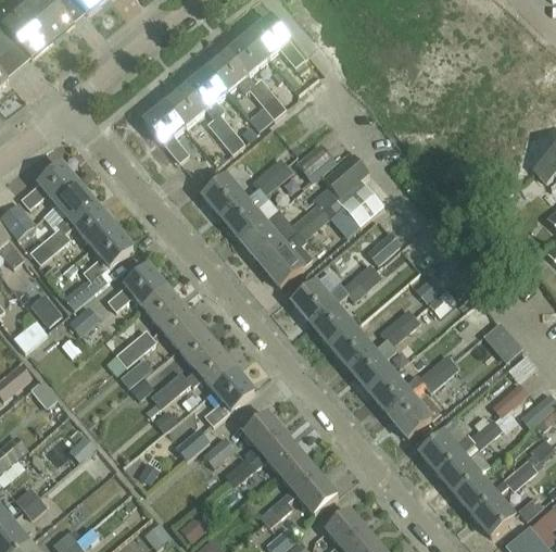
[(20,0),(24,5),(53,40),(75,23),(61,7),(68,0),(20,0)]
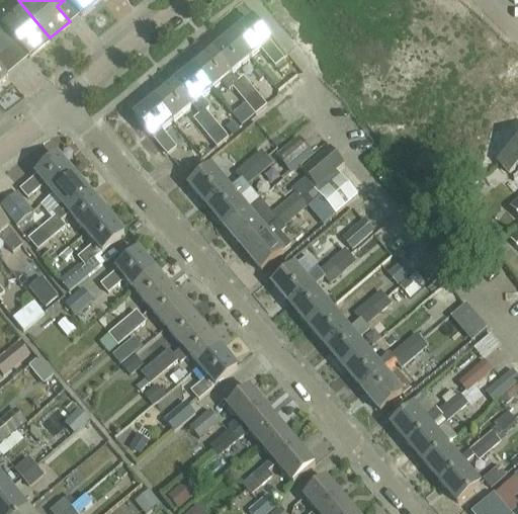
[(71,0),(80,11),(93,0),(71,0)]
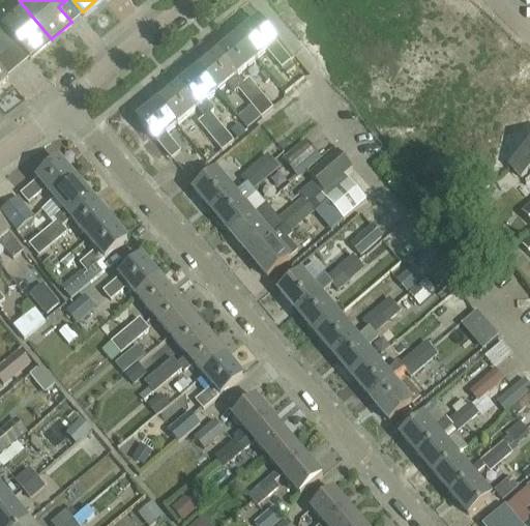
[(0,20),(0,41),(7,51),(18,41),(30,56),(51,38),(23,5),(2,23),(0,20)]
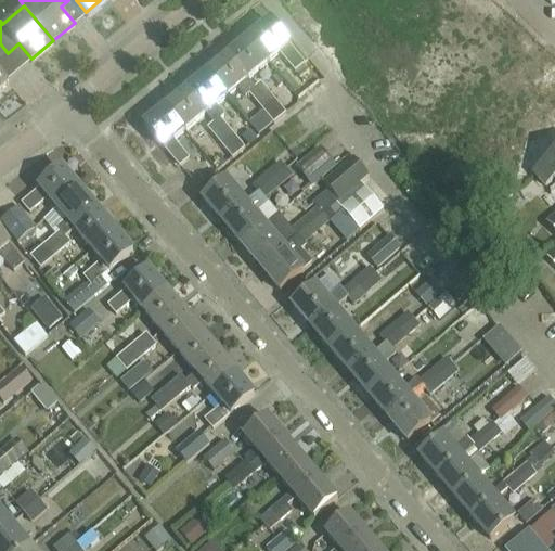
[(465,71),(498,41),(468,9),(462,9),(454,15),(469,17),(468,26),(463,30),(441,28),(433,35),(450,37),(449,47),(436,46),(427,37),(411,52),(429,54),(428,65),(396,62),(369,87),(368,94),(403,135),(464,79),(465,71)]
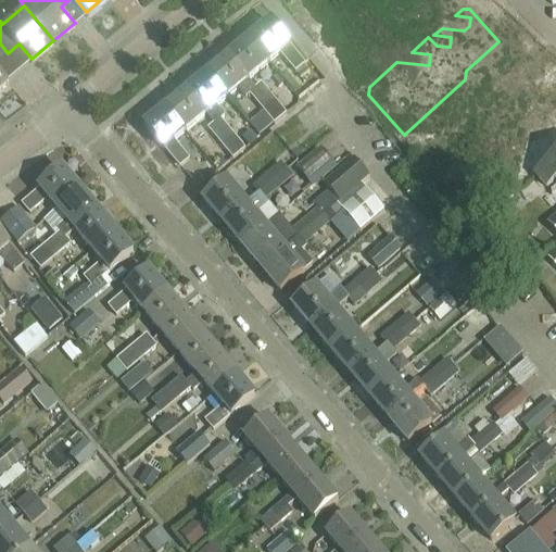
[(249,35),(268,59),(280,49),(294,67),(304,60),(289,41),(290,41),(270,17),(249,35)]
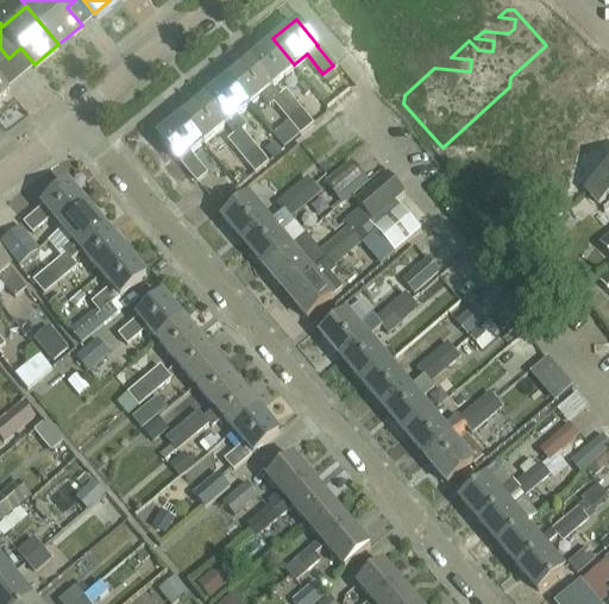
[(294,64),(272,38),(250,57),(270,83),(294,64)]
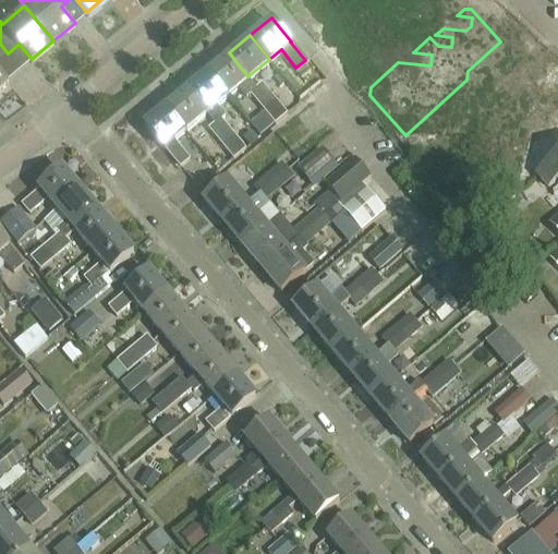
[(255,85),(247,76),(229,52),(207,70),(227,94),(238,84),(245,94),(250,91),(250,89),(255,85)]
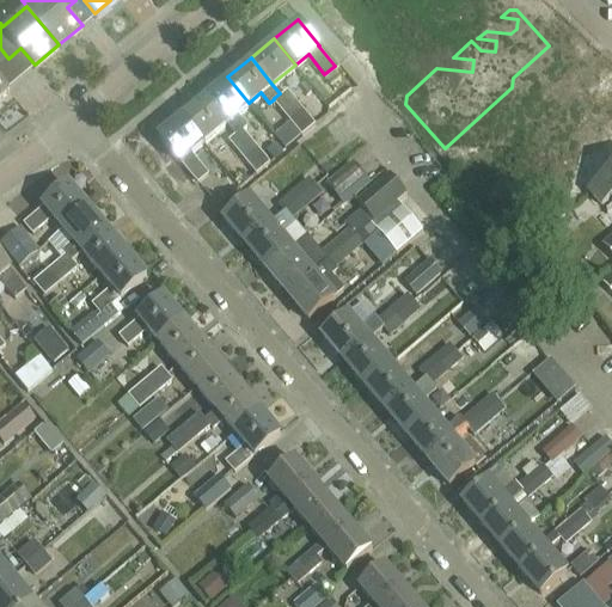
[(228,138),(242,154),(254,143),(240,127),(245,123),(237,112),(249,103),(227,77),(204,96),(225,121),(234,133),(228,138)]
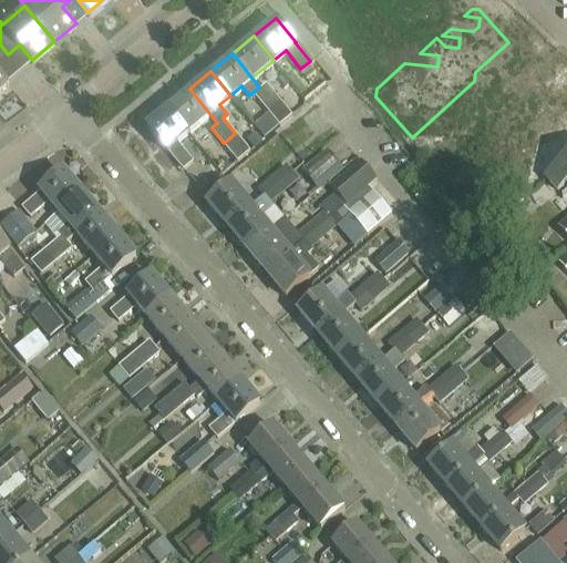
[(277,96),(265,82),(259,86),(254,91),(254,92),(266,106),(277,96)]
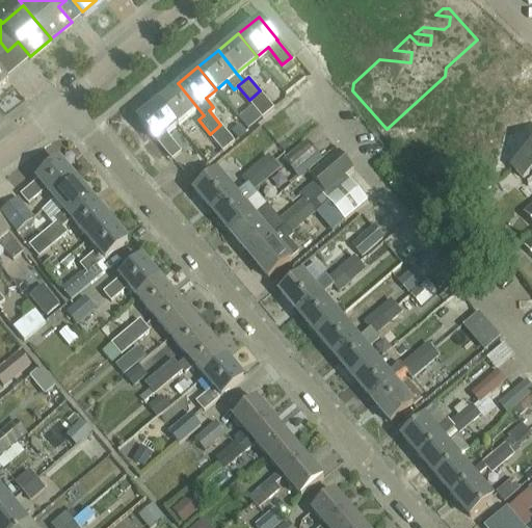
[(178,83),(157,99),(176,122),(195,105),(178,83)]
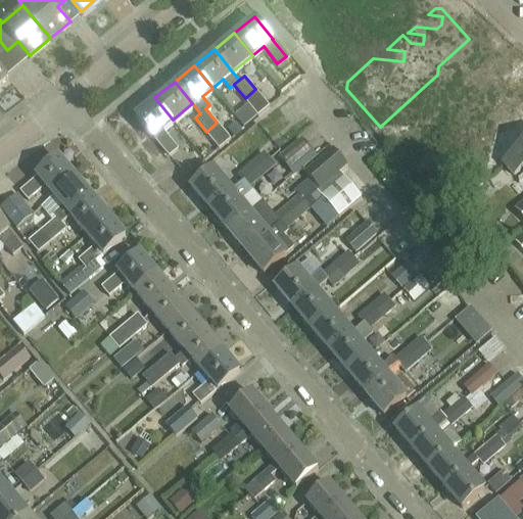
[(267,103),(255,89),(245,98),(256,112),(267,103)]
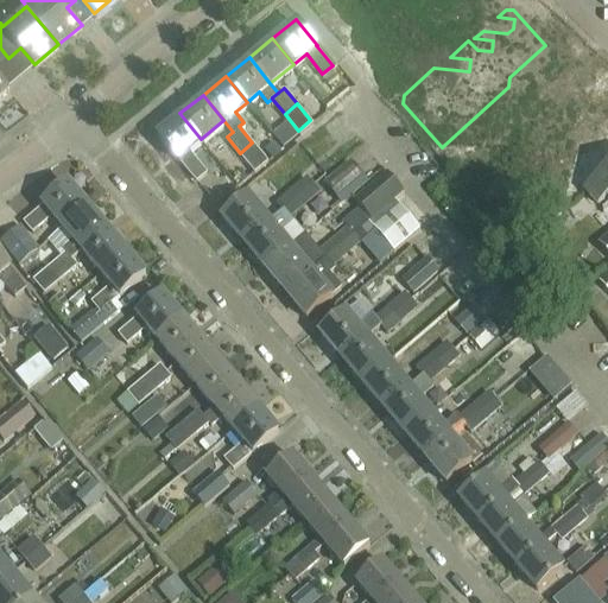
[(189,148),(201,139),(179,113),(156,133),(177,159),(179,157),(196,177),(206,169),(189,148)]
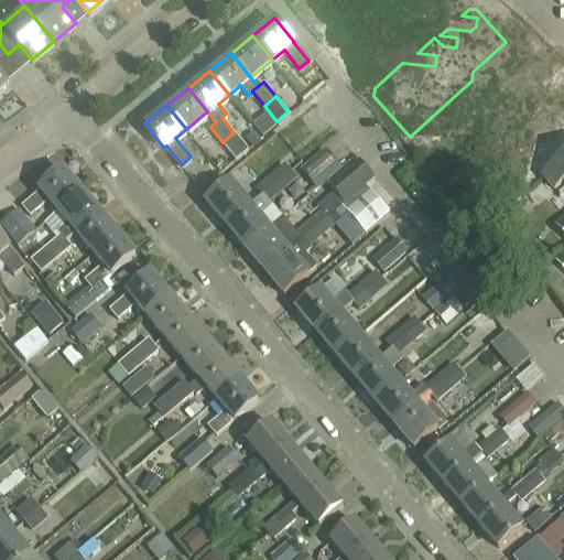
[(234,132),(223,142),(235,157),(247,148),(234,132)]
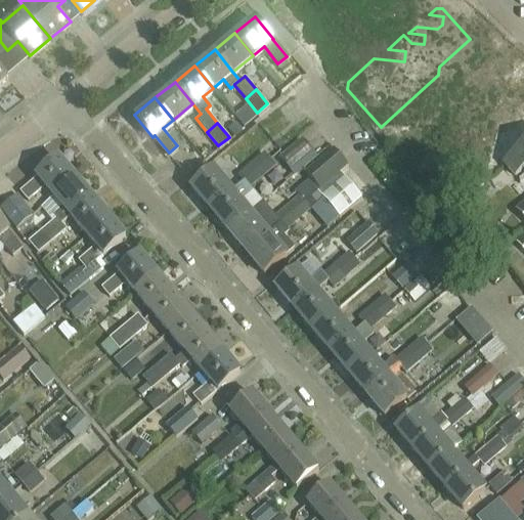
[(523,141),(504,160),(514,172),(523,163),(523,141)]
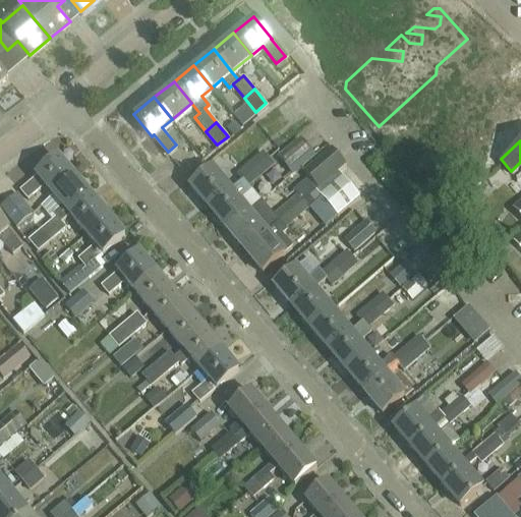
[(293,171),(314,153),(305,141),(284,160),(293,171)]
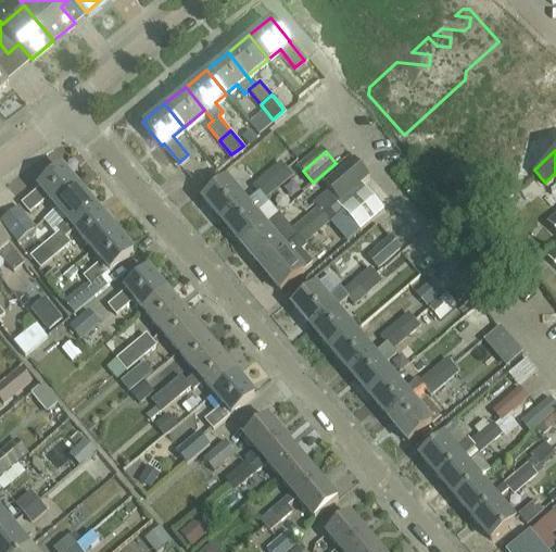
[(354,155),(325,179),(340,198),(369,173),(354,155)]
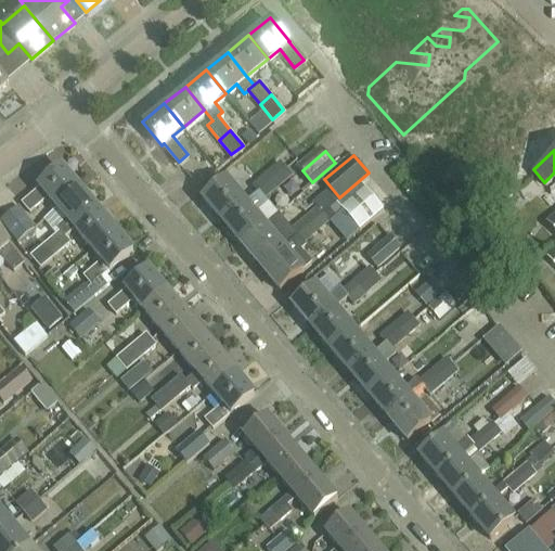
[(275,182),(289,171),(280,159),(266,171),(275,182)]
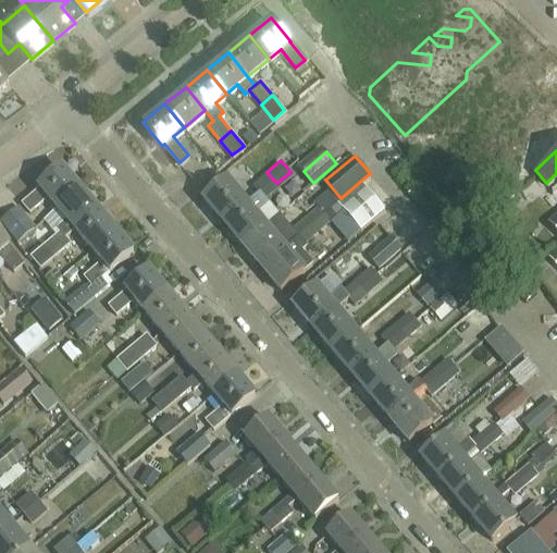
[(57,205),(79,185),(62,163),(39,184),(21,200),(28,210),(48,194),(57,205)]
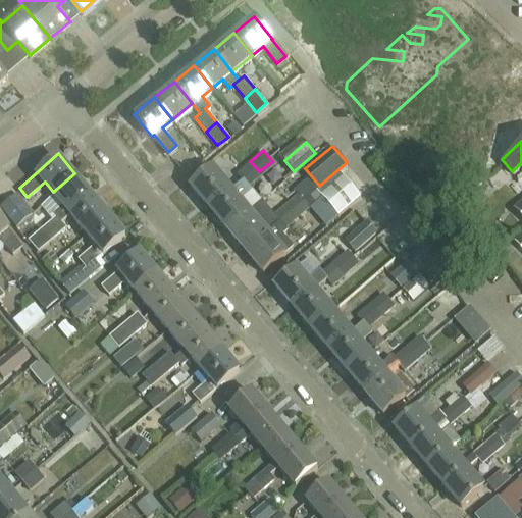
[(190,184),(208,205),(242,176),(247,183),(259,171),(250,161),(238,171),(235,168),(222,178),(211,165),(190,184)]
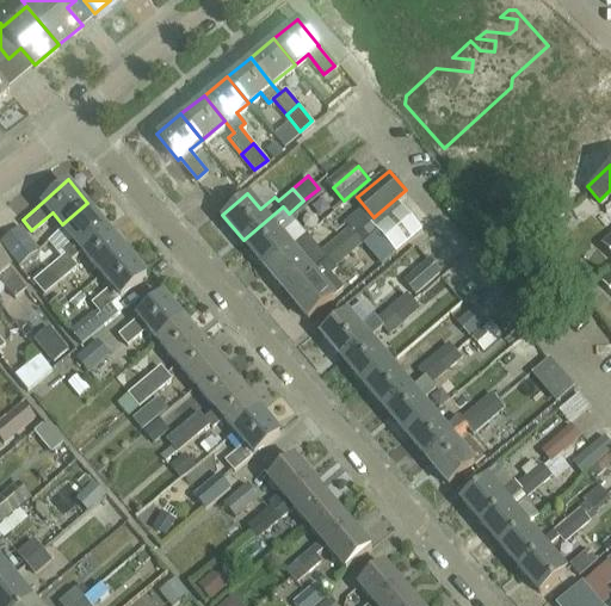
[(421,227),(397,198),(370,221),(395,249),(421,227)]
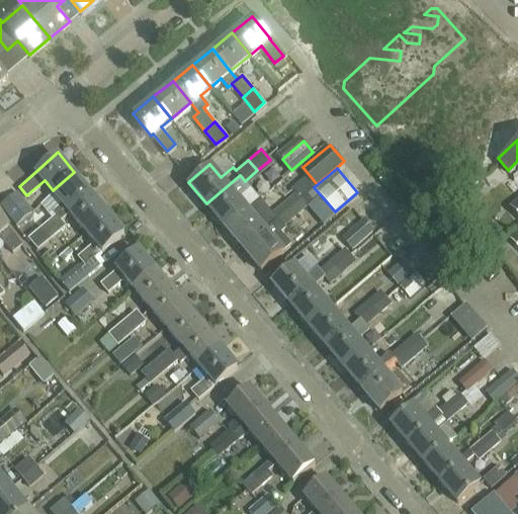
[(74,172),(53,190),(61,199),(52,207),(56,211),(60,218),(69,209),(91,191),(85,184),(88,181),(78,169),(74,172)]
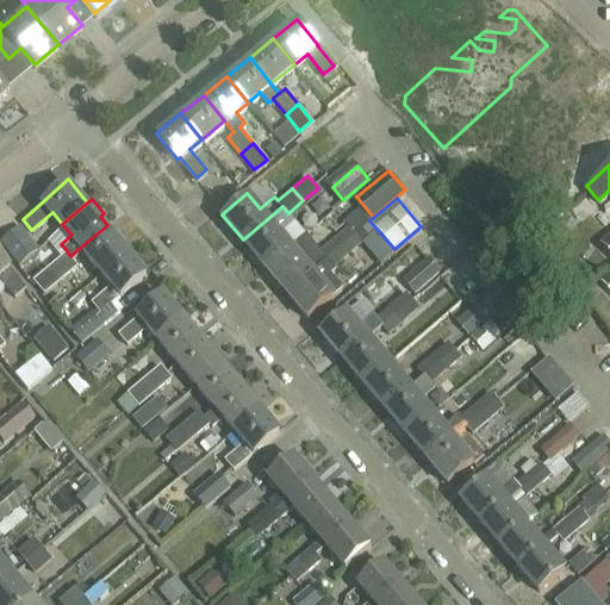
[(282,206),(243,239),(265,264),(290,244),(278,230),(292,218),(288,213),(282,206)]
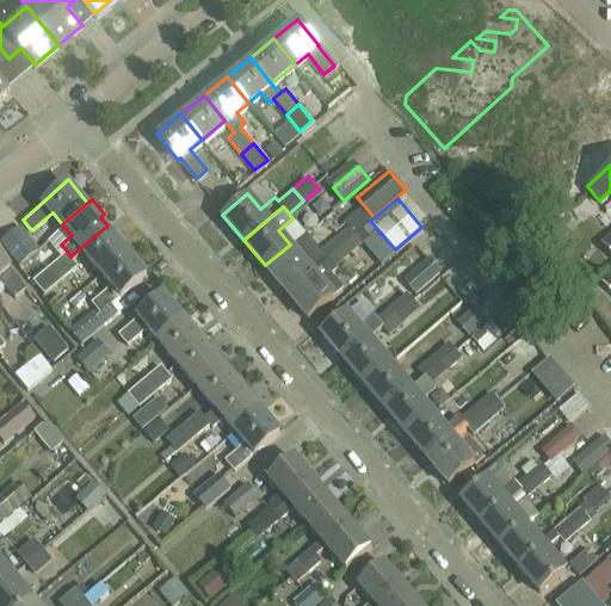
[(20,261),(39,247),(20,223),(0,239),(20,261)]
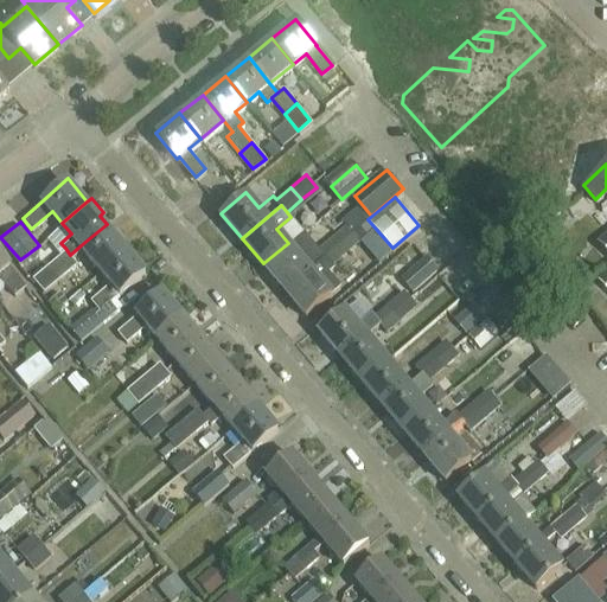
[(101,268),(126,247),(107,224),(81,245),(101,268)]
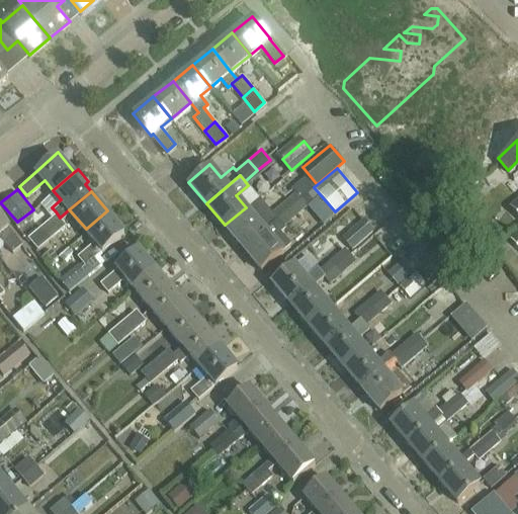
[(296,191),(284,201),(293,212),(306,202),(296,191)]
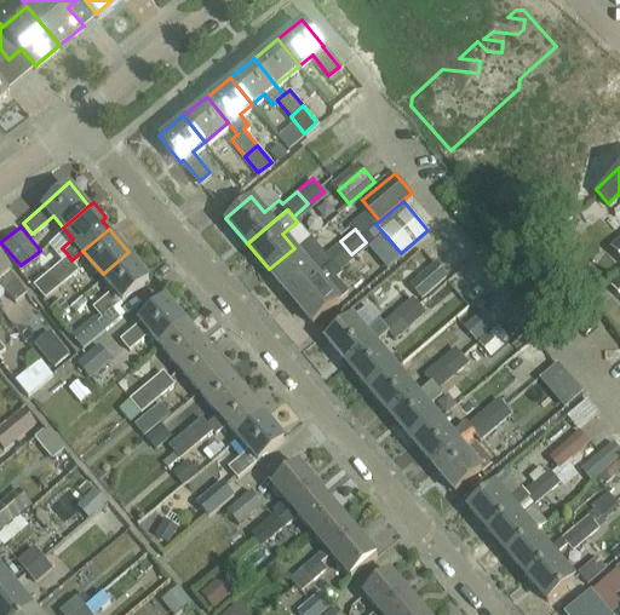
[(316,274),(332,262),(337,268),(351,254),(340,241),(326,254),(310,235),(294,248),(269,269),(291,295),(316,274)]
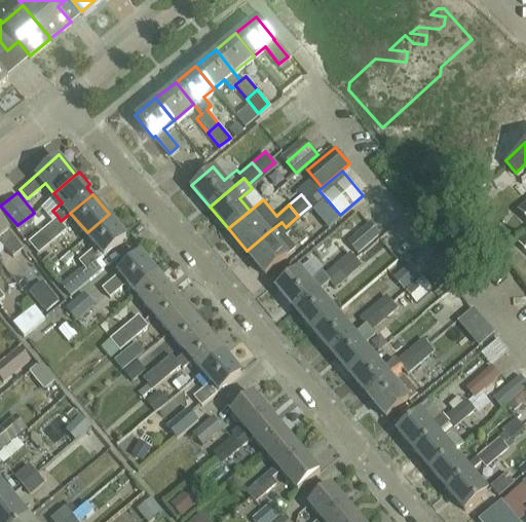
[(109,214),(87,232),(97,243),(79,258),(86,266),(103,252),(104,253),(125,233),(109,214)]
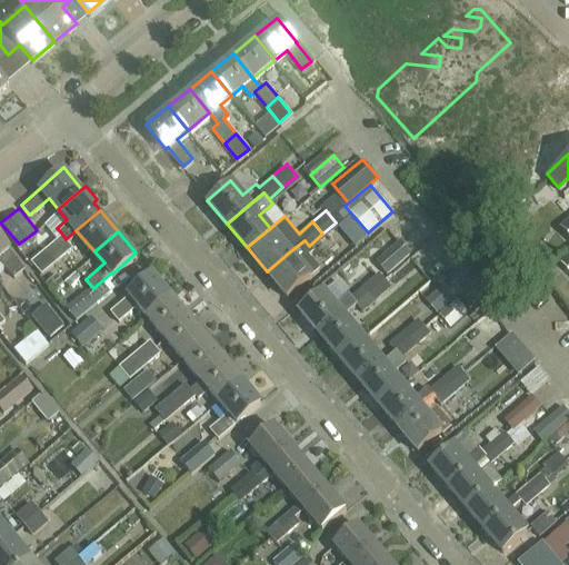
[(61,233),(47,246),(56,257),(71,245),(66,239),(61,233)]
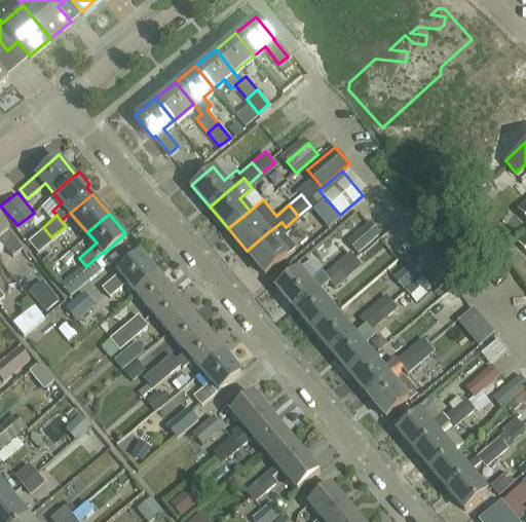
[(0,236),(12,253),(21,246),(7,229),(8,228),(0,217),(0,236)]
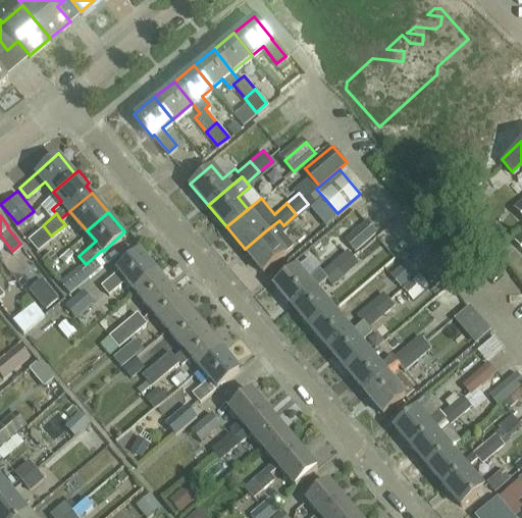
[(354,250),(376,229),(366,217),(344,237),(354,250)]
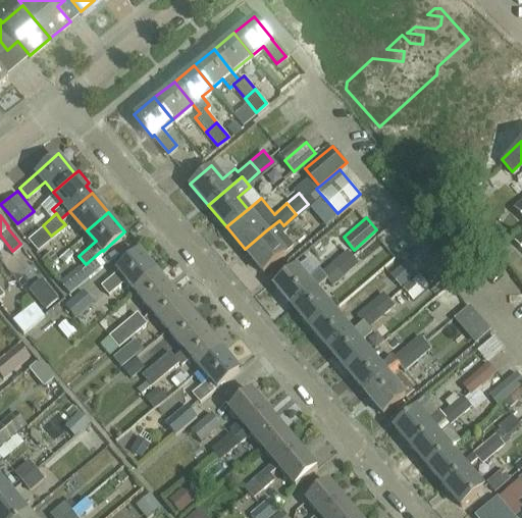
[(280,232),(285,227),(283,225),(279,220),(266,230),(245,249),(262,269),(292,245),(280,232)]
